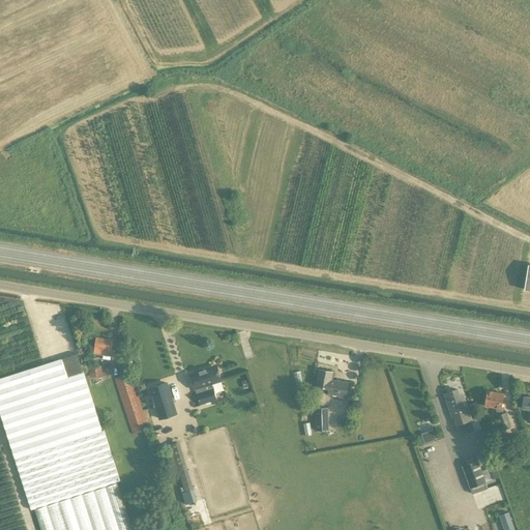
[(113,340),(96,337),(93,354),(102,355),(102,358),(110,359),(113,340)]
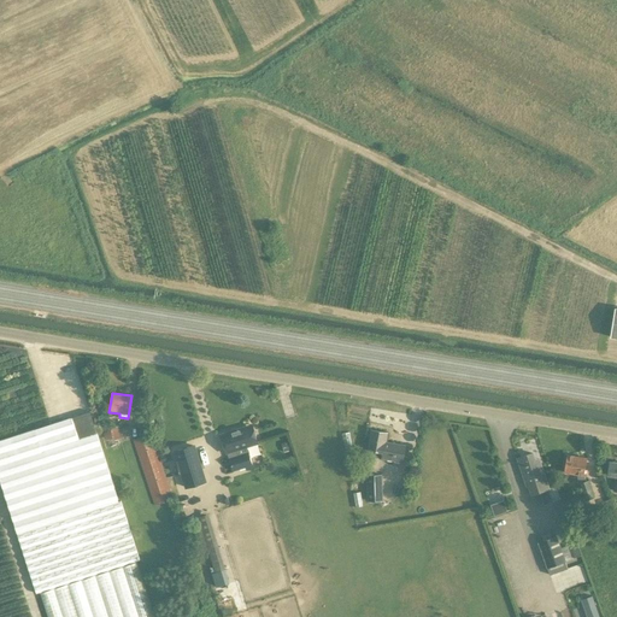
[(147,434),(156,432),(157,432),(154,424),(153,415),(151,409),(142,411),(145,419),(146,427),(147,427),(145,433),(147,434)]
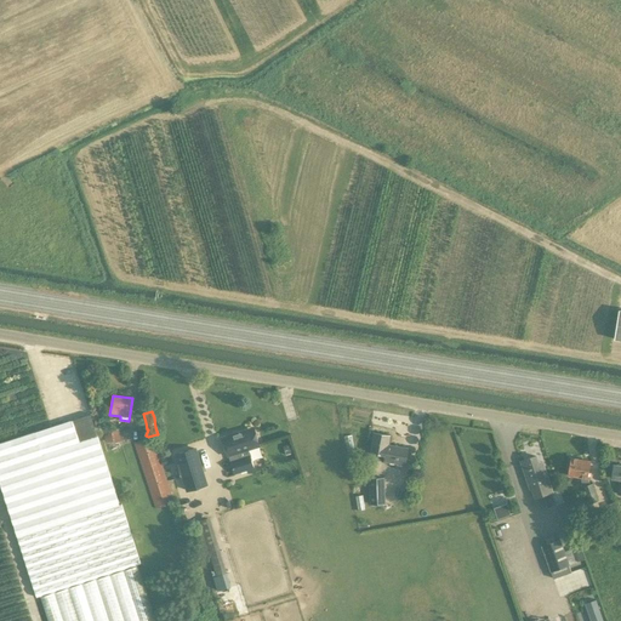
[(0,484),(36,598),(40,597),(47,620),(154,620),(137,565),(141,564),(121,505),(119,506),(97,437),(90,415),(0,443),(0,484)]
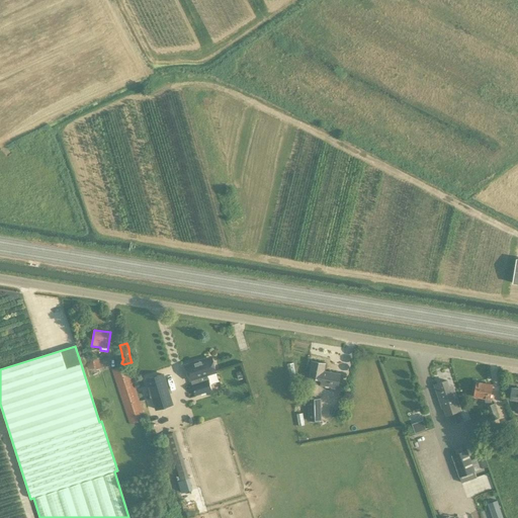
[(88,369),(100,365),(94,349),(83,352),(88,369)]
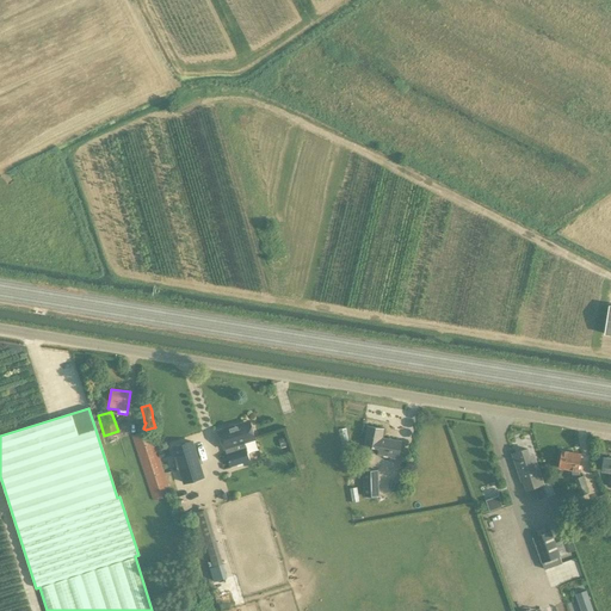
[(185,421),(167,426),(178,464),(196,461),(185,421)]
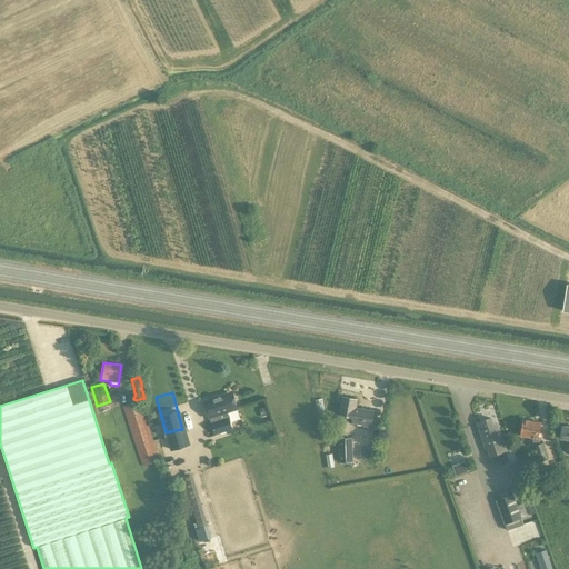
[(232,429),(227,411),(237,408),(233,397),(220,401),(219,397),(203,401),(208,417),(209,417),(215,435),(232,429)]
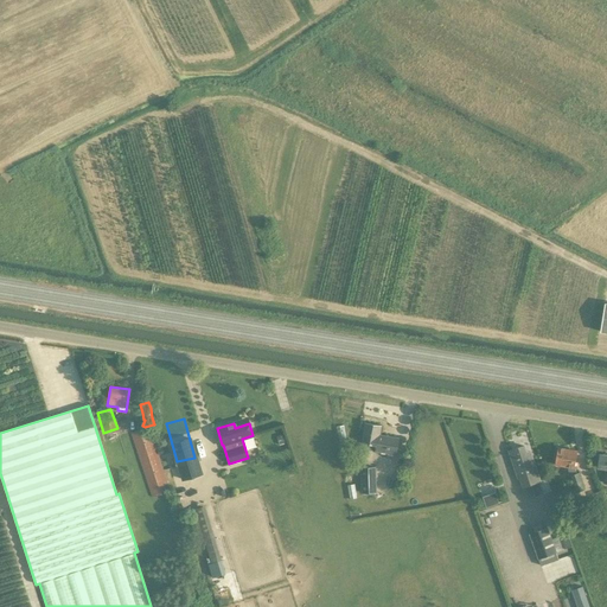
[(362,442),(364,443),(363,448),(396,454),(398,439),(379,435),(381,426),(365,423),(362,442)]
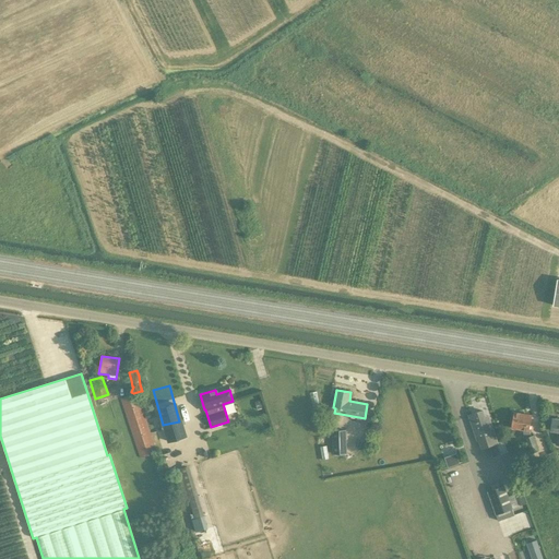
[(157,453),(138,394),(120,399),(140,458),(157,453)]
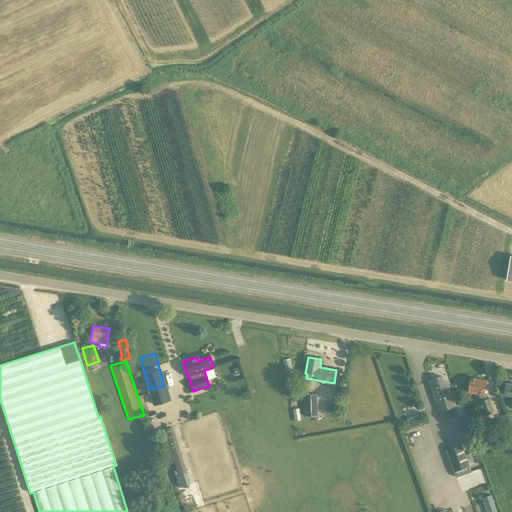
[(455,405),(449,386),(448,386),(445,383),(442,375),(430,380),(438,403),(439,402),(441,410),(447,408),(451,419),(465,415),(461,404),(455,406),(455,405)]
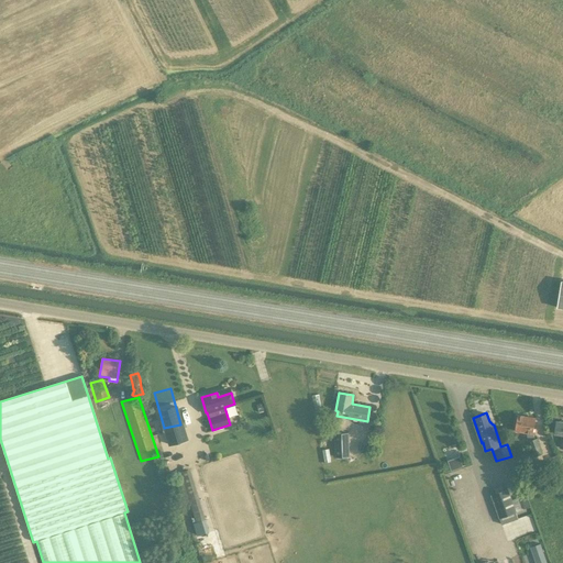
[(517,415),(515,431),(526,433),(529,441),(534,456),(543,453),(538,438),(534,439),(533,434),(536,417),(517,415)]
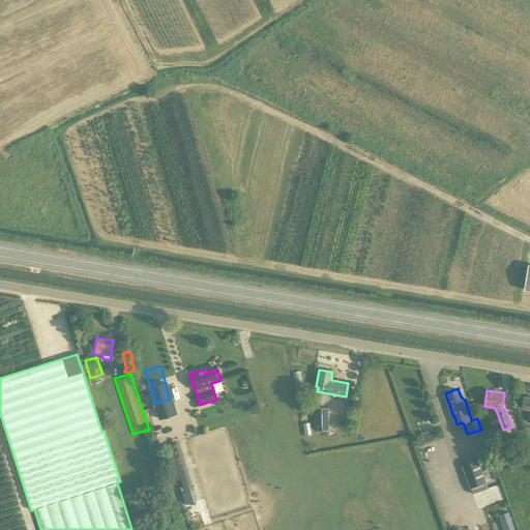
[(329,431),(328,408),(315,408),(316,431),(329,431)]
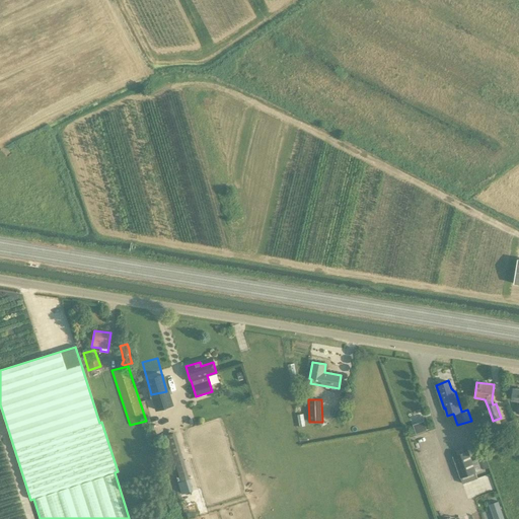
[(424,422),(413,425),(416,434),(427,430),(424,422)]
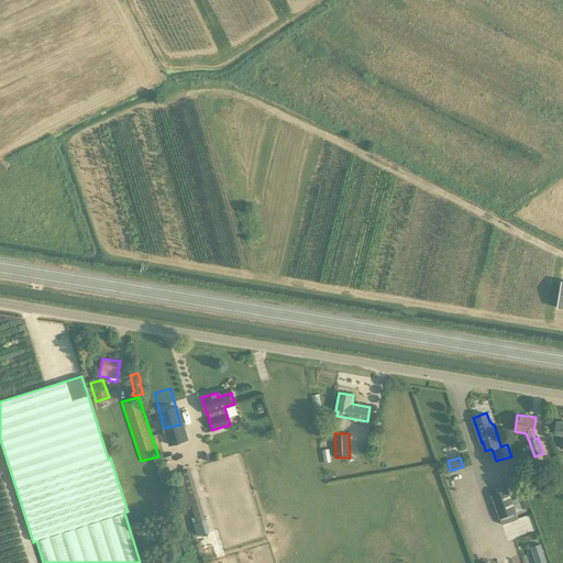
[(196,522),(195,522),(198,536),(208,532),(188,468),(180,471),(196,522)]
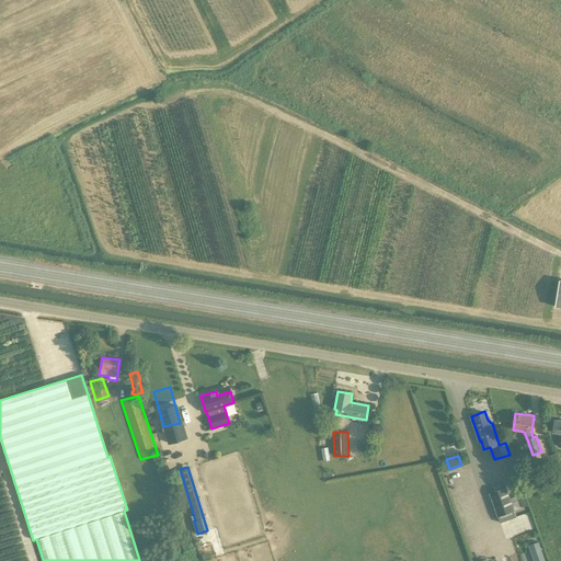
[(500,523),(516,517),(514,511),(506,488),(489,493),(497,517),(500,523)]
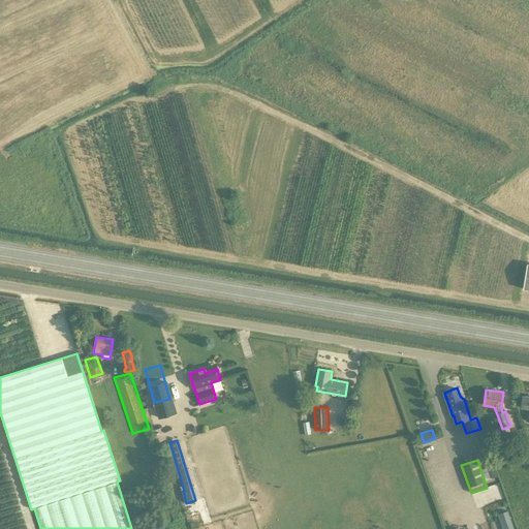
[(486,469),(490,478),(497,475),(494,466),(486,469)]
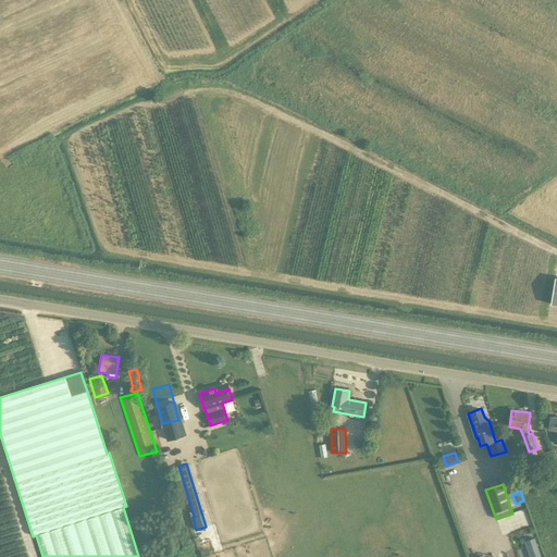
[(531,556),(541,556),(536,543),(528,546),(531,556)]
